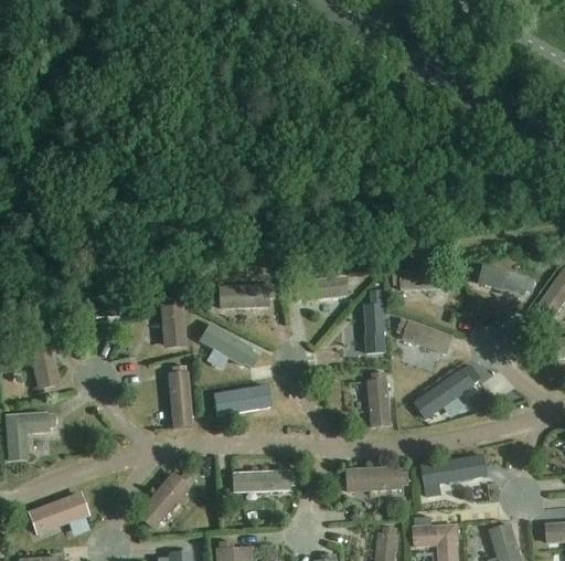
[(480,283),(525,295),(526,290),(530,276),(484,264),(480,283)]
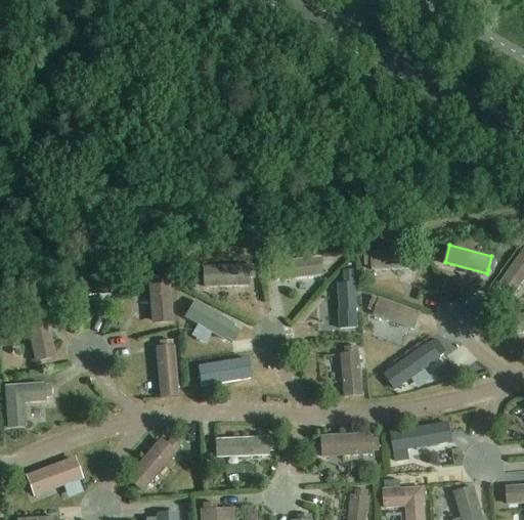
[(523,246),(497,285),(512,296),(523,278),(523,246)]
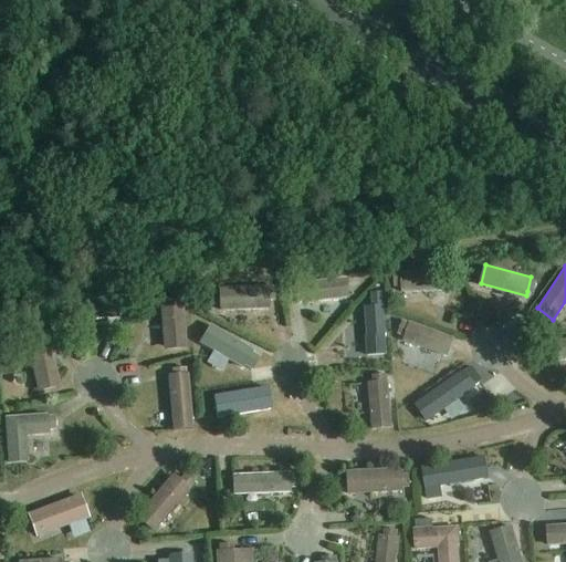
[(401,269),(401,272),(395,272),(395,284),(401,284),(401,289),(450,287),(449,268),(401,269)]
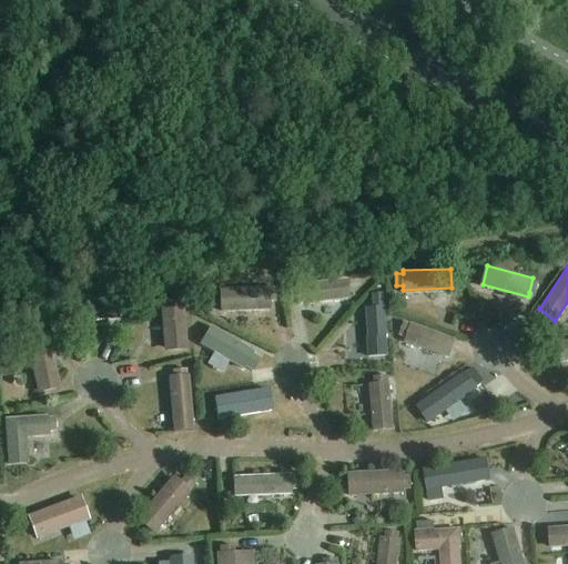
[(290,283),(291,296),(296,296),(297,303),(351,296),(348,277),(290,283)]
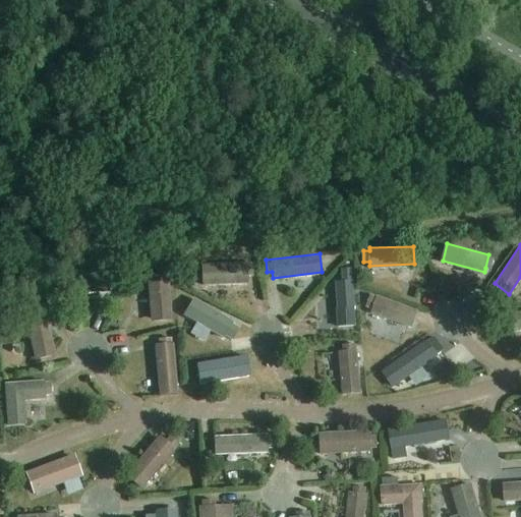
[(495,256),(488,254),(485,268),(490,269),(495,256)]
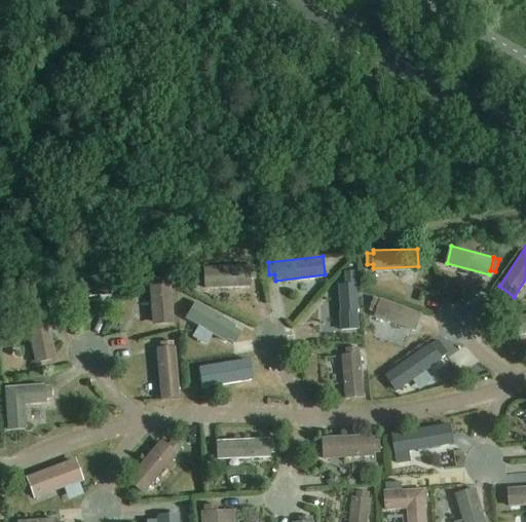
[(203,265),(204,287),(251,285),(250,276),(256,276),(255,263),(203,265)]
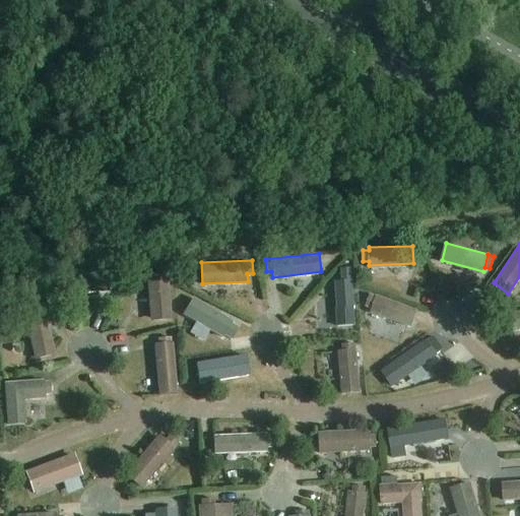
[(147,273),(150,319),(172,317),(168,266),(154,267),(154,272),(147,273)]
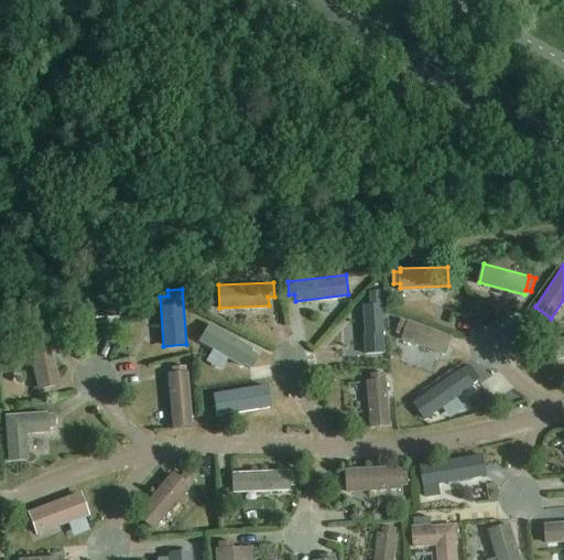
[(362,304),(366,352),(386,350),(381,302),(381,303),(380,290),(369,290),(370,303),(362,304)]
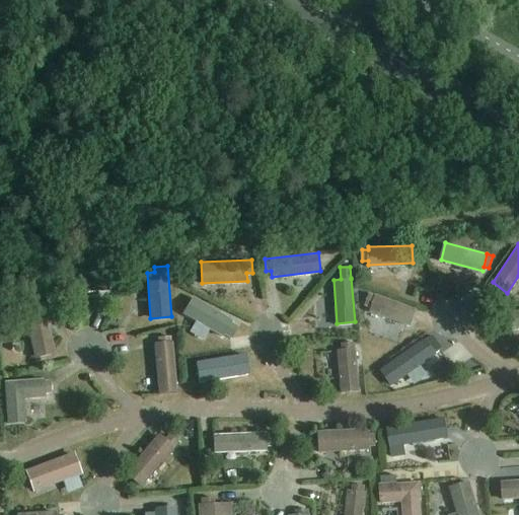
[(107,270),(57,274),(58,293),(109,289),(108,284),(115,283),(114,272),(107,272),(107,270)]
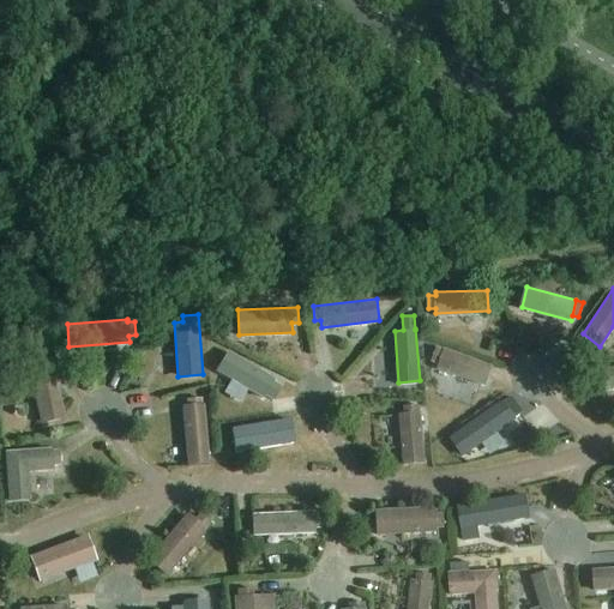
[(493,363),(445,347),(445,348),(437,345),(433,357),(440,361),(438,367),(486,384),(493,363)]
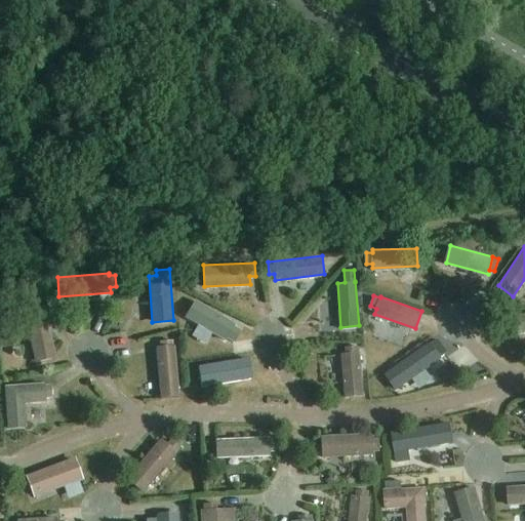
[(24,309),(35,360),(55,356),(44,305),(37,307),(36,299),(24,303),(25,309),(24,309)]
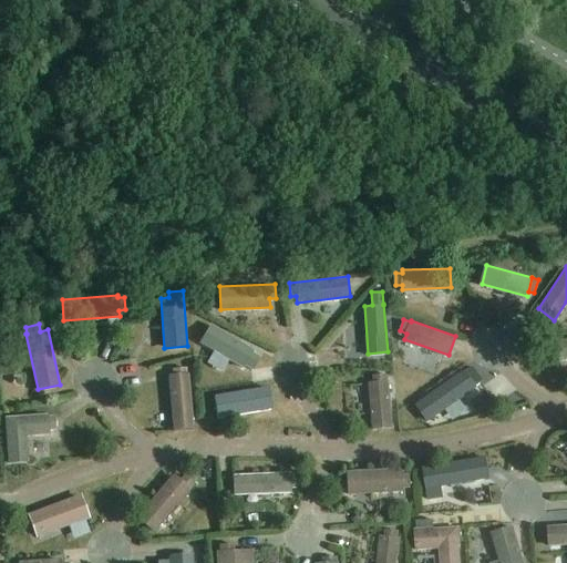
[(210,324),(202,340),(241,365),(244,362),(251,367),(259,356),(250,350),(251,348),(210,324)]
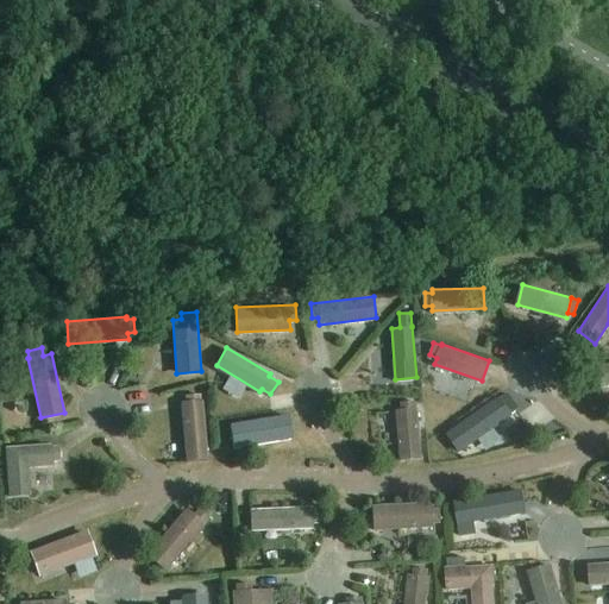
[(608,360),(594,364),(597,387),(608,384),(608,360)]
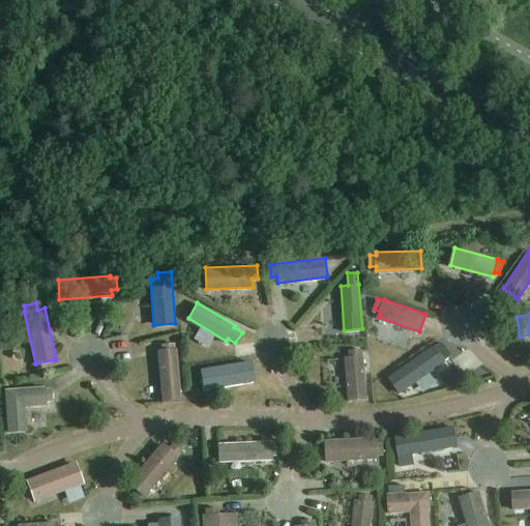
[(162,398),(180,396),(176,349),(174,350),(174,342),(162,343),(163,351),(157,351),(162,398)]
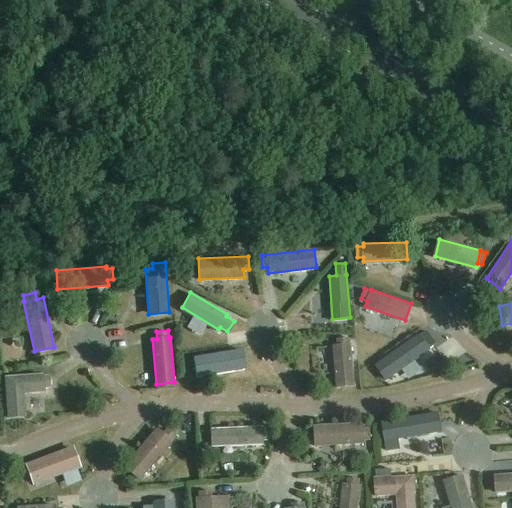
[(387,378),(429,348),(429,347),(435,343),(426,330),(420,334),(419,334),(377,364),(387,378)]
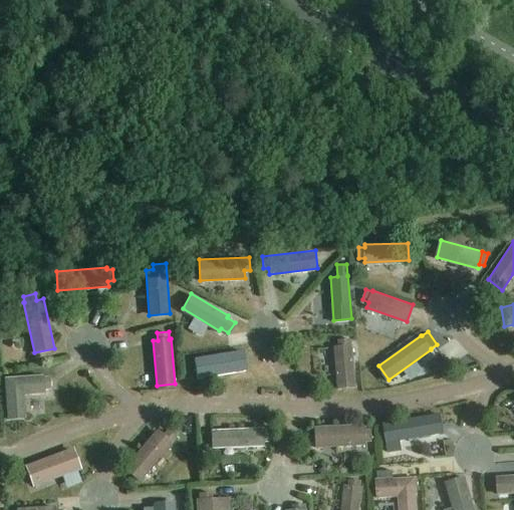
[(356,386),(352,343),(351,343),(350,337),(338,338),(339,344),(334,344),(338,387),(356,386)]
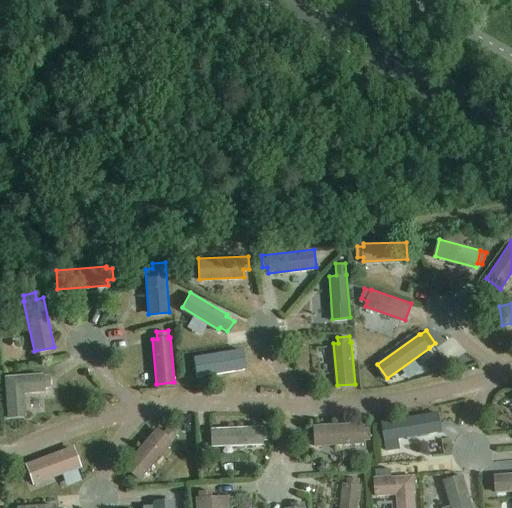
[(193,356),(196,376),(247,367),(243,348),(193,356)]
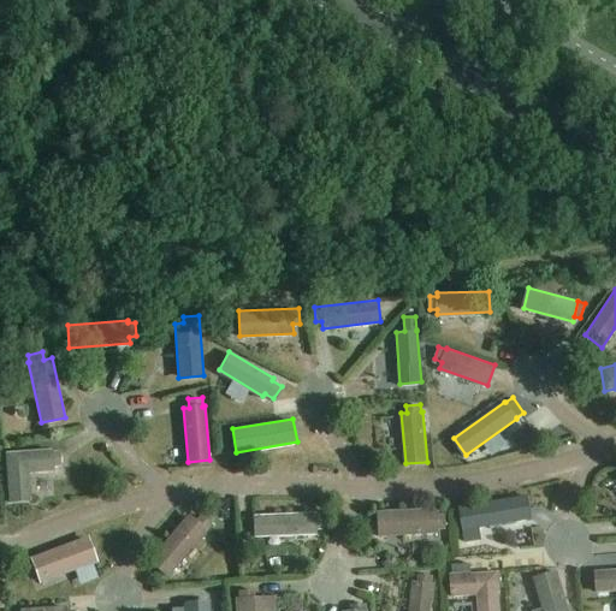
[(6,450),(9,499),(30,498),(28,472),(54,470),(54,464),(60,464),(59,449),(52,450),(52,448),(6,450)]
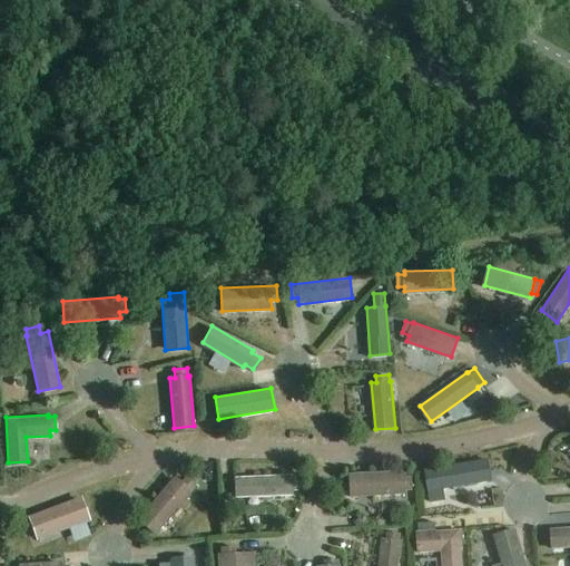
[(481,461),(426,470),(431,499),(442,497),(441,487),(462,484),(490,478),(487,460),(481,461)]
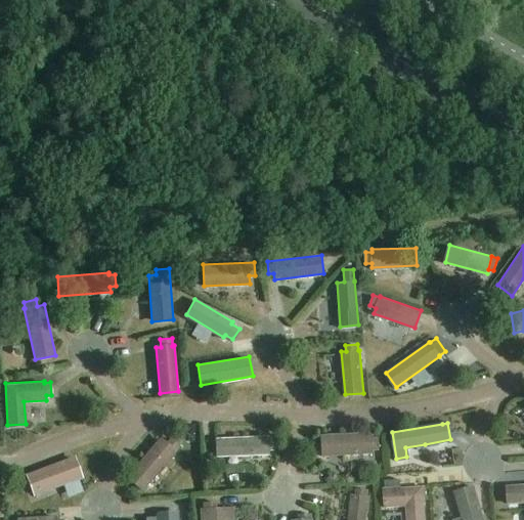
[(373,436),(373,431),(320,433),(321,455),(375,452),(374,448),(380,448),(380,435),(373,436)]
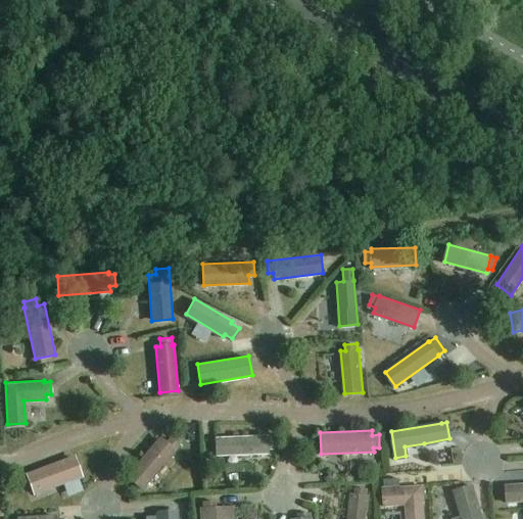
[(268,434),(215,436),(215,455),(269,453),(269,447),(275,447),(275,434),(268,435),(268,434)]
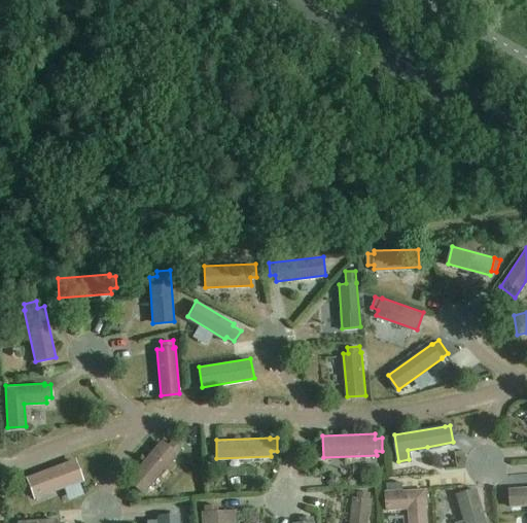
[(161,439),(127,479),(143,492),(181,448),(171,439),(167,444),(161,439)]
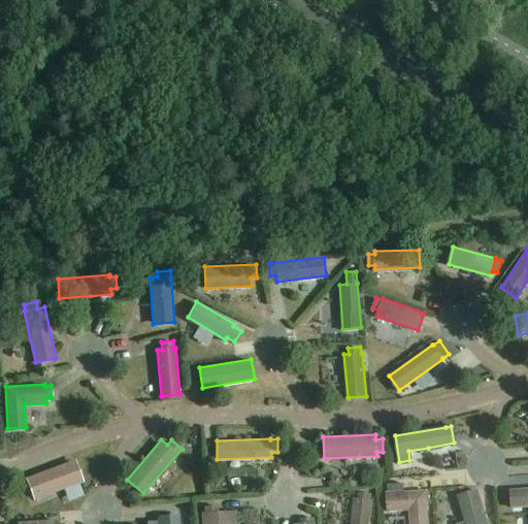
[(26,477),(34,498),(84,480),(75,458),(26,477)]
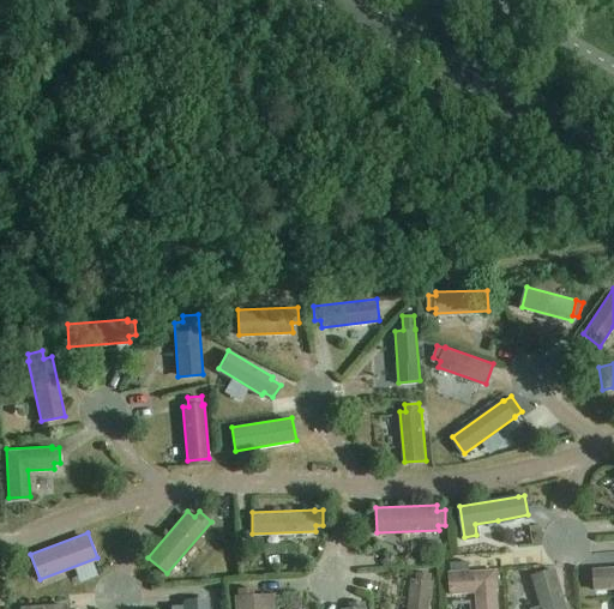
[(613,565),(593,567),(594,588),(613,586),(613,565)]
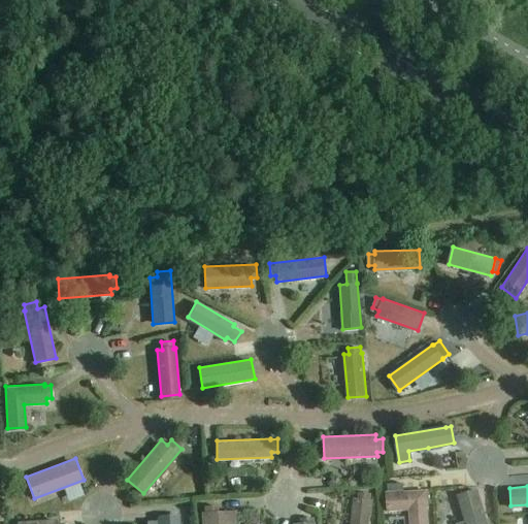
[(409,509),(409,523),(429,523),(428,487),(386,490),(388,510),(409,509)]
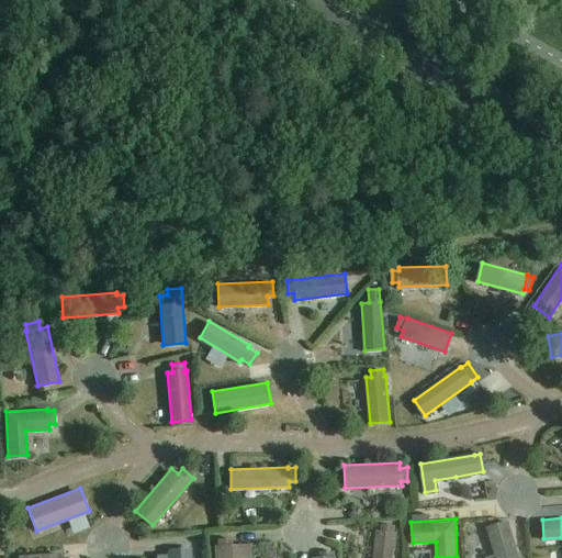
[(487,526),(496,557),(519,557),(509,520),(487,526)]
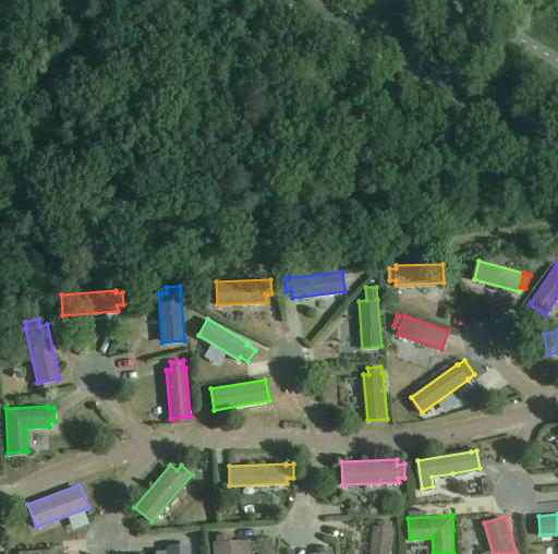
[(370,553),(391,553),(395,528),(391,528),(392,520),(379,519),(378,526),(374,526),(370,553)]
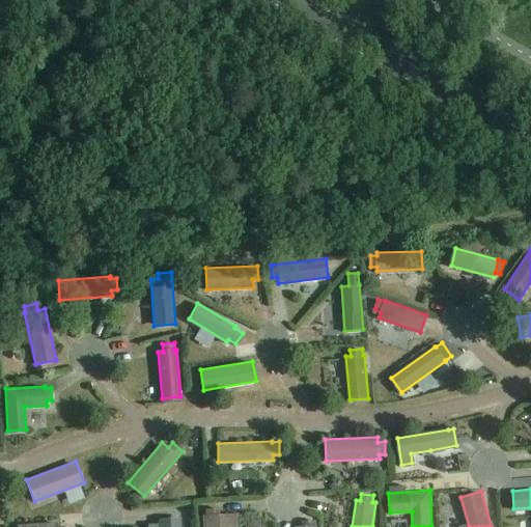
[(205,508),(205,514),(202,514),(203,526),(235,526),(235,512),(220,512),(220,507),(205,508)]
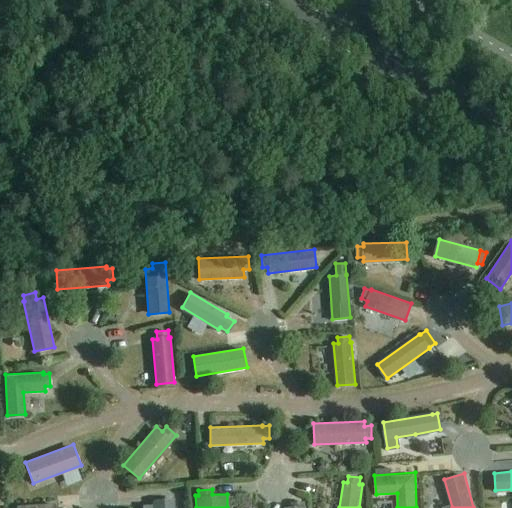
[(152,499),(152,503),(150,503),(142,504),(142,507),(174,507),(174,498),(158,499),(152,499)]
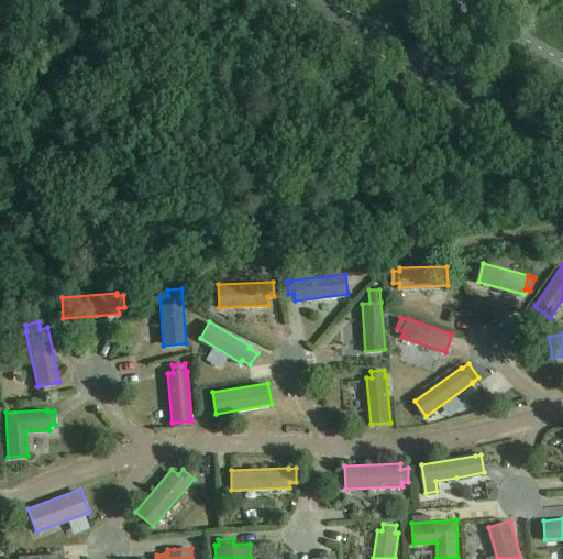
All buildings are outlined.
